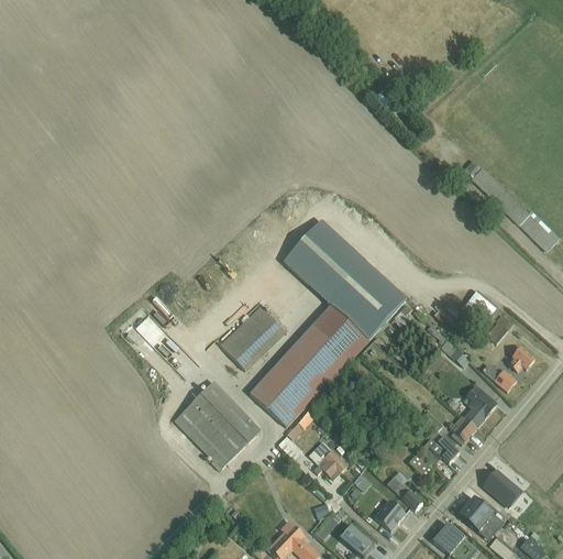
[(433,87),(422,96),(427,99),(437,91),(433,87)]
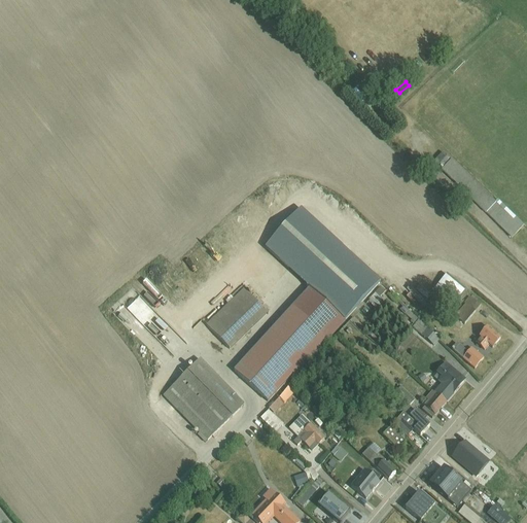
[(373,93),(369,97),(378,106),(382,102),(373,93)]
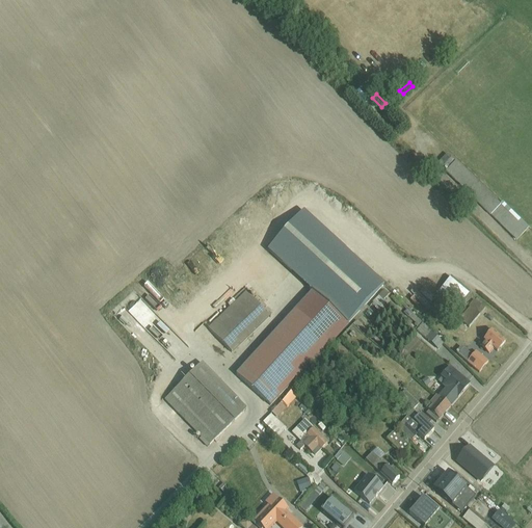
[(386,108),(381,111),(400,129),(403,126),(386,108)]
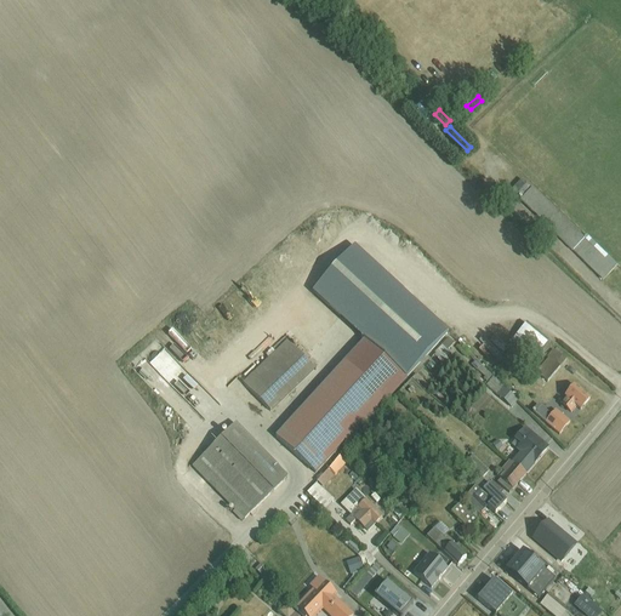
[(522,176),(512,186),(522,195),(520,197),(603,277),(617,262),(586,232),(584,234),(533,184),(531,186),(522,176)]
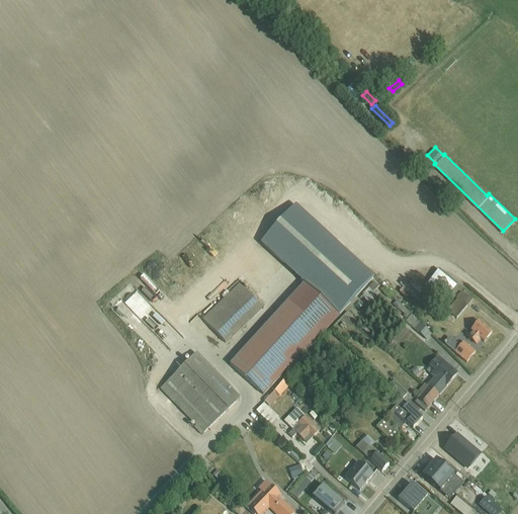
[(259,165),(263,161),(256,155),(246,165),(254,172),(260,166),(259,165)]
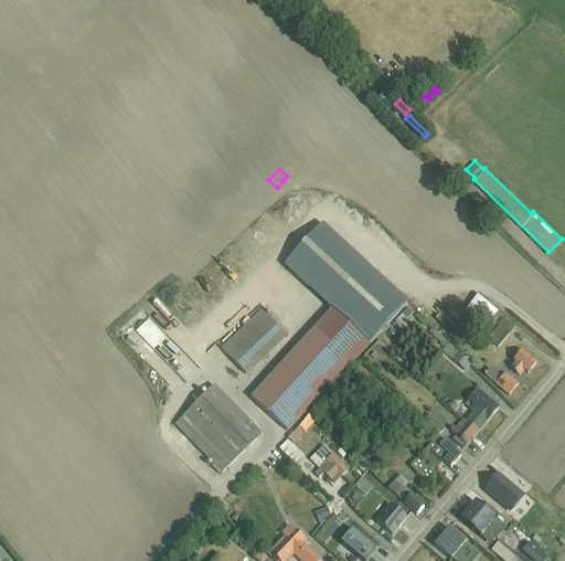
[(331,306),(369,341),(407,299),(323,221),(284,263),(331,306)]
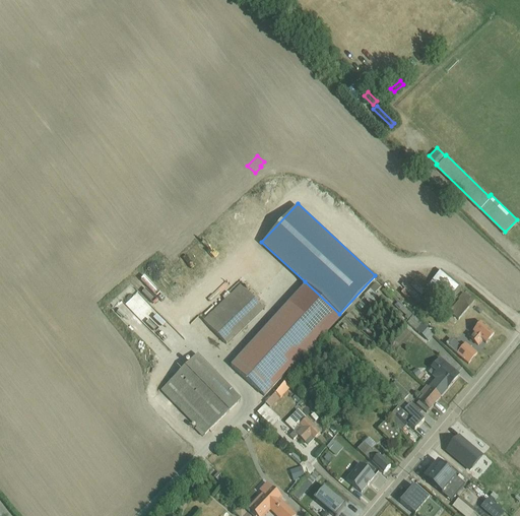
[(441,267),(428,283),(447,299),(460,282),(441,267)]
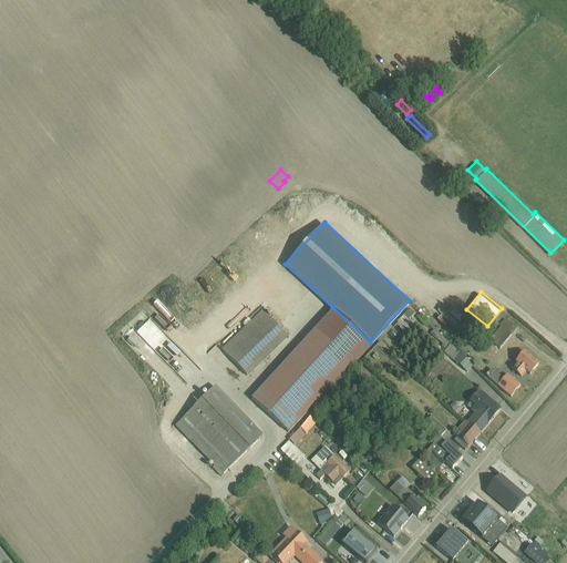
[(157,317),(162,314),(163,315),(168,309),(160,302),(151,310),(157,317)]
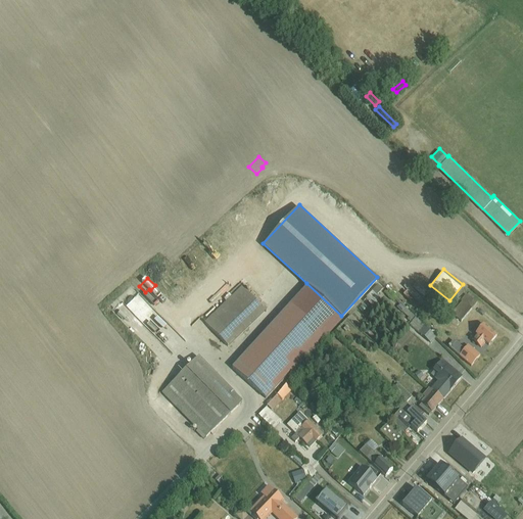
[(378,282),(367,293),(368,294),(367,295),(373,301),(371,303),(374,307),(382,298),(379,295),(380,294),(377,292),(382,286),(378,282)]
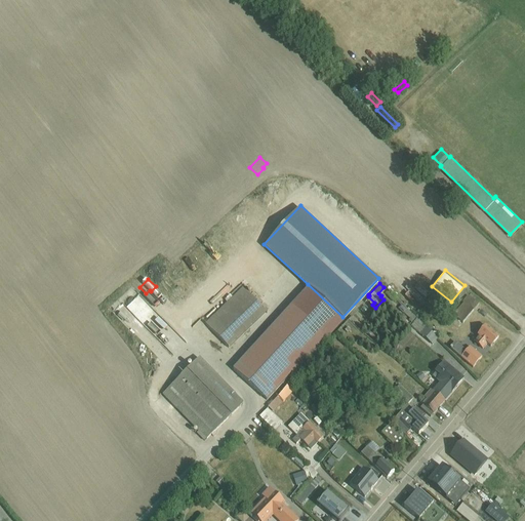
[(342,317),(308,284),(233,366),(267,398),(292,370),(295,372),(345,318),(342,317)]
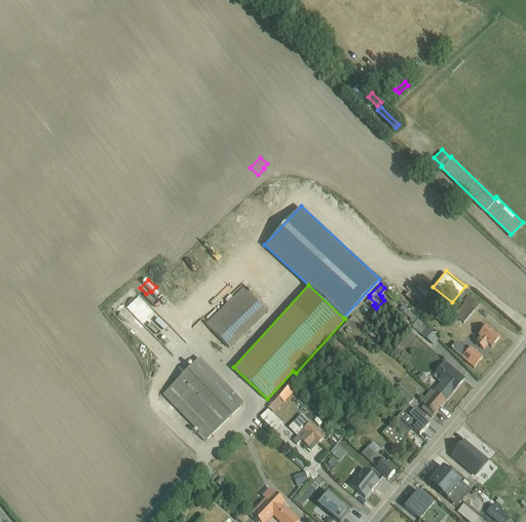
[(242,286),(207,322),(230,346),(267,310),(242,286)]
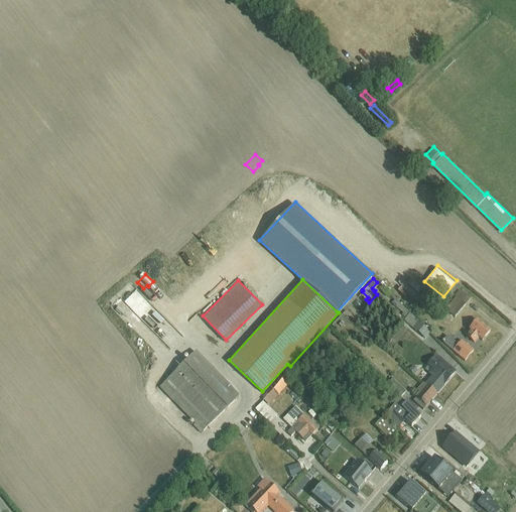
[(382,282),(379,285),(394,300),(393,300),(403,309),(402,311),(405,315),(404,317),(413,325),(412,326),(425,336),(430,331),(382,282)]
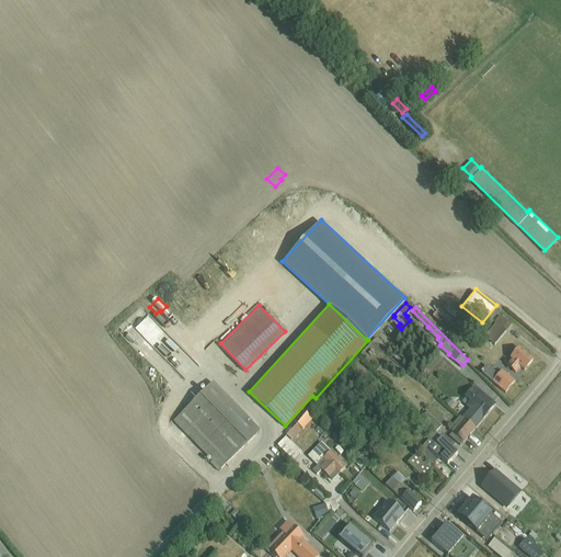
[(490,328),(484,333),(495,343),(506,330),(506,329),(512,322),(501,313),(495,319),(495,320),(490,327),(490,328)]
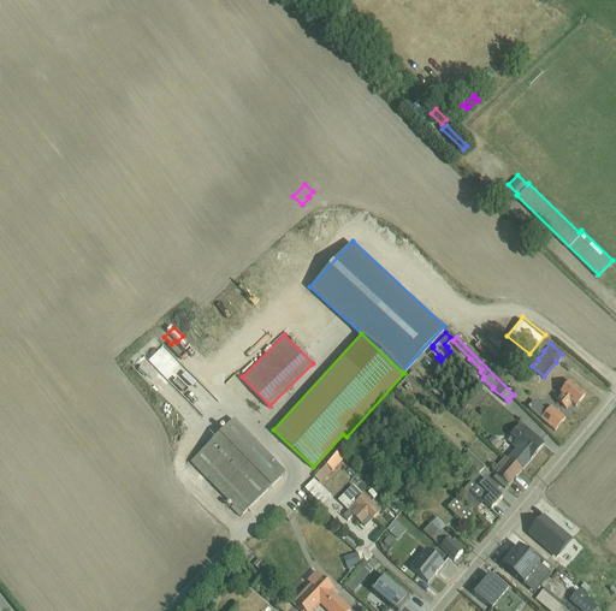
[(181,345),(176,351),(184,359),(189,353),(181,345)]
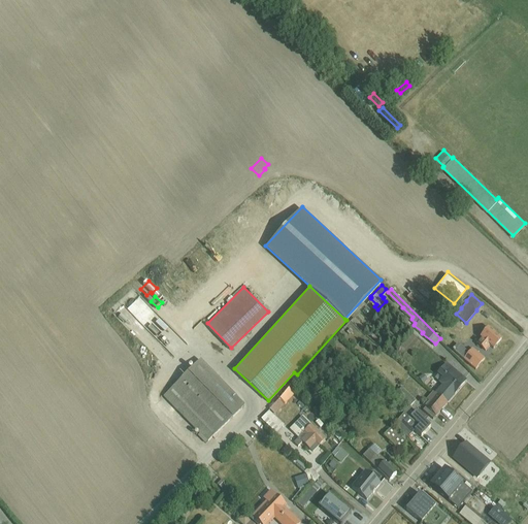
[(134,302),(131,307),(141,314),(144,307),(134,302)]
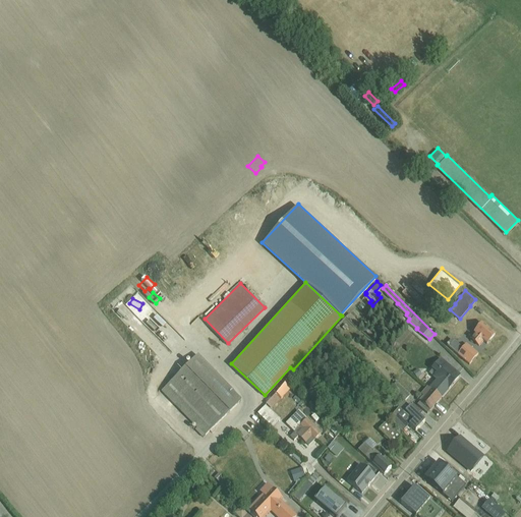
[(188,317),(198,327),(206,320),(195,309),(188,317)]
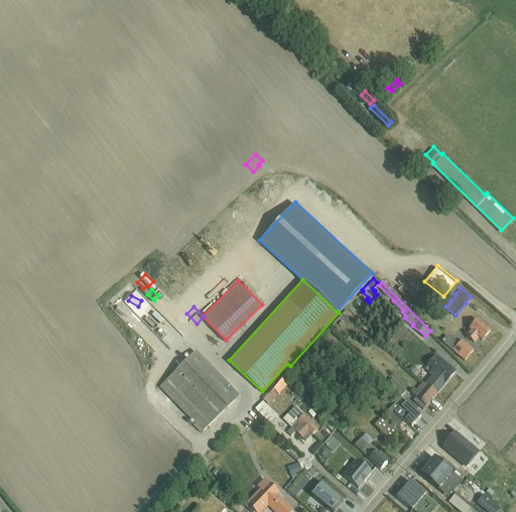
[(471,329),(467,333),(475,340),(479,335),(483,338),(490,329),(478,317),(469,327),(471,329)]
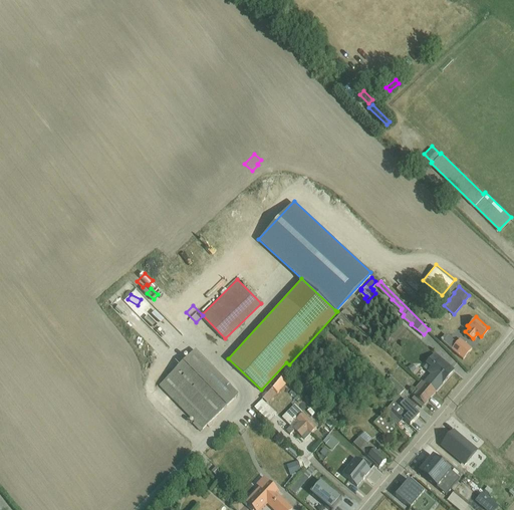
[(459,336),(451,346),(463,357),(473,346),(459,336)]
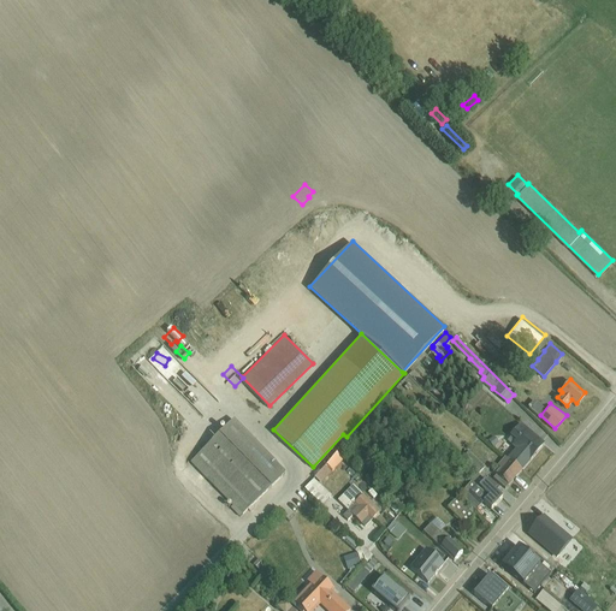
[(235,416),(190,460),(234,503),(231,505),(240,514),(285,469),(235,416)]
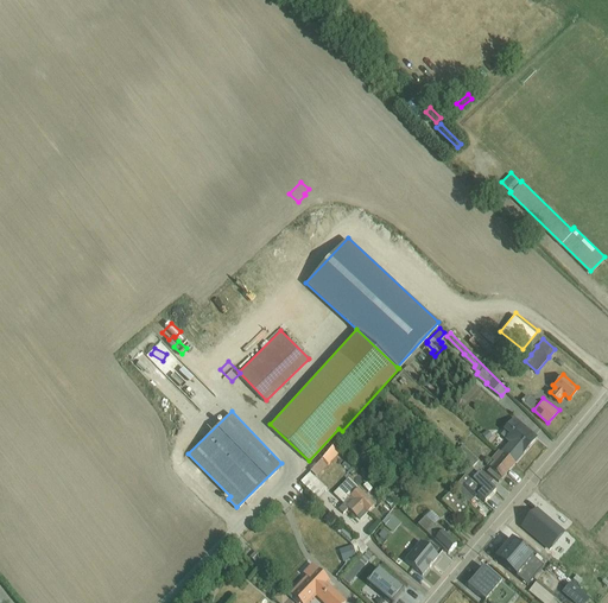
[(501,449),(515,461),(538,435),(514,414),(504,427),(501,432),(508,439),(501,449)]
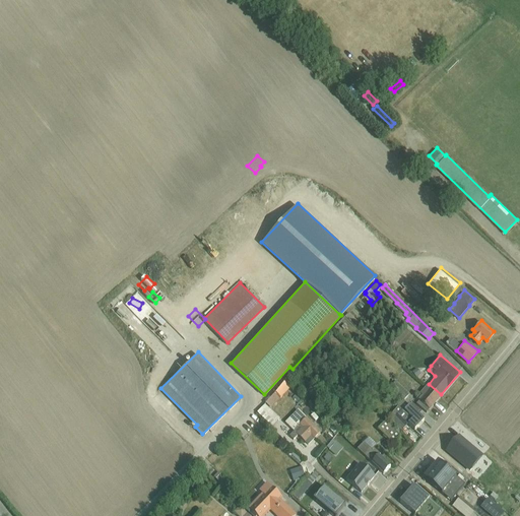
[(417,366),(412,369),(416,375),(421,371),(417,366)]
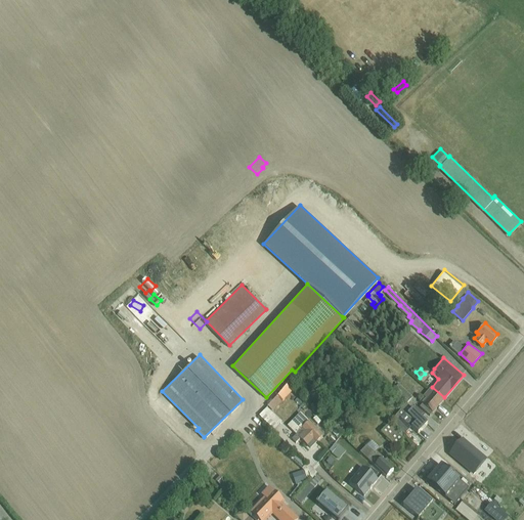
[(393,386),(407,400),(412,394),(399,381),(393,386)]
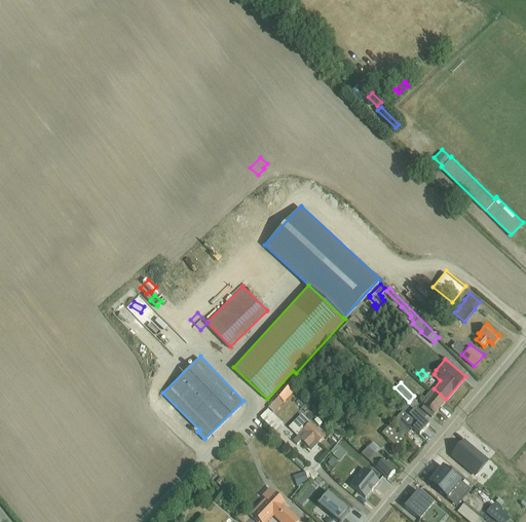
[(446,399),(434,388),(431,387),(421,400),(423,403),(421,406),(431,415),(435,412),(446,399)]
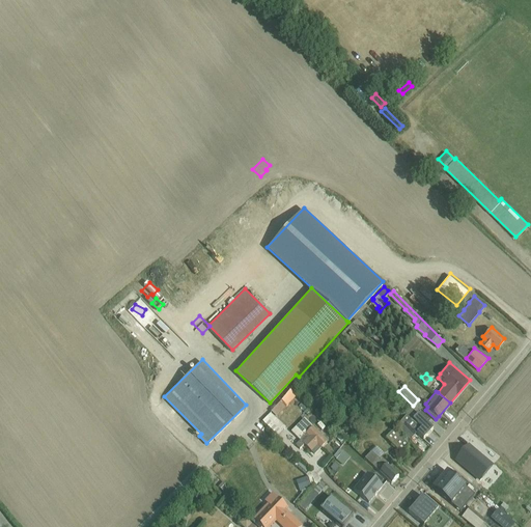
[(281,398),(271,409),(277,414),(286,404),(281,398)]
